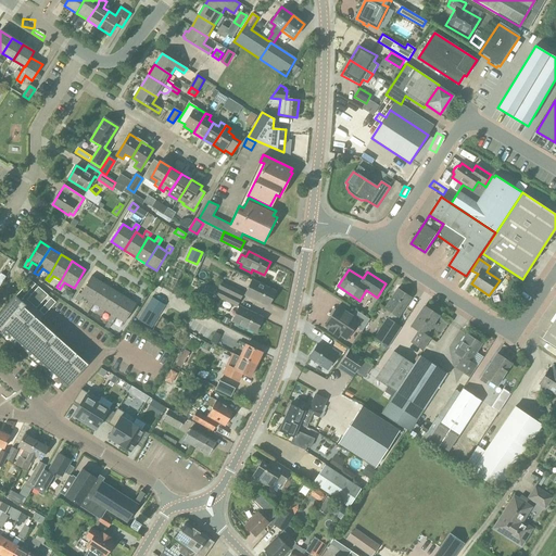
[(89,301),(101,282),(91,276),(79,294),(78,293),(74,300),(78,303),(83,297),(89,301)]
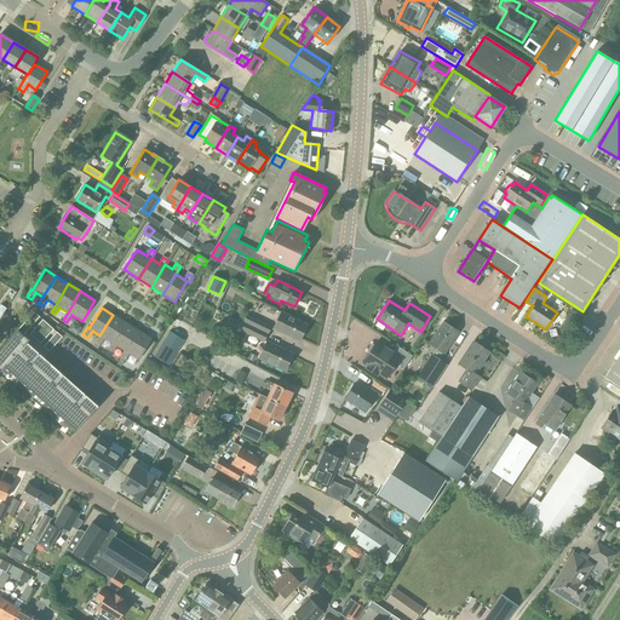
[(299,342),(306,325),(281,313),(274,328),(299,342)]
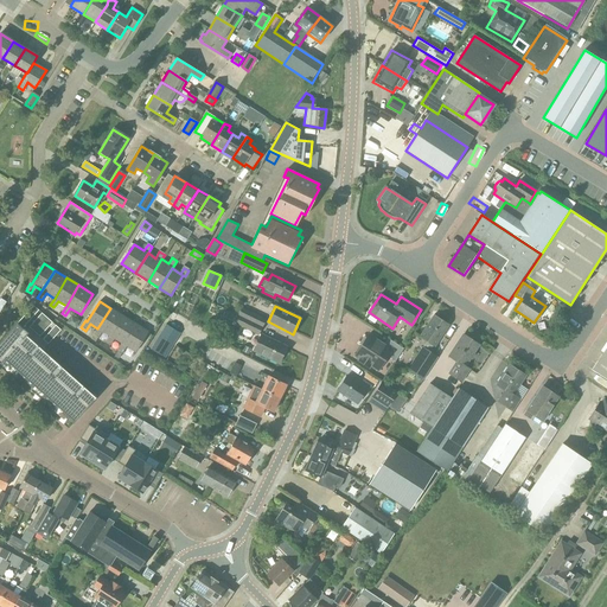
[(109,336),(122,315),(110,308),(97,328),(93,336),(97,338),(102,331),(109,336)]
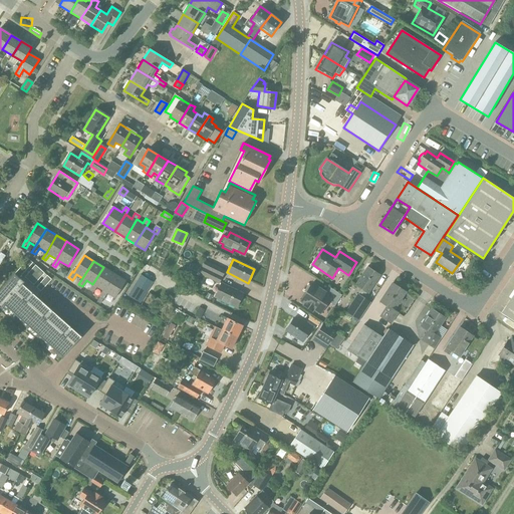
[(202,268),(221,278),(225,272),(206,261),(202,268)]
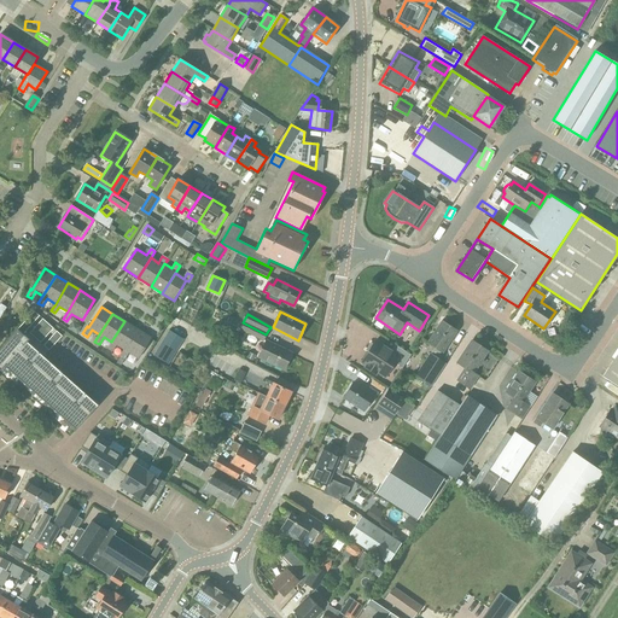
[(262,342),(266,334),(243,322),(229,315),(225,325),(238,331),(239,330),(262,342)]
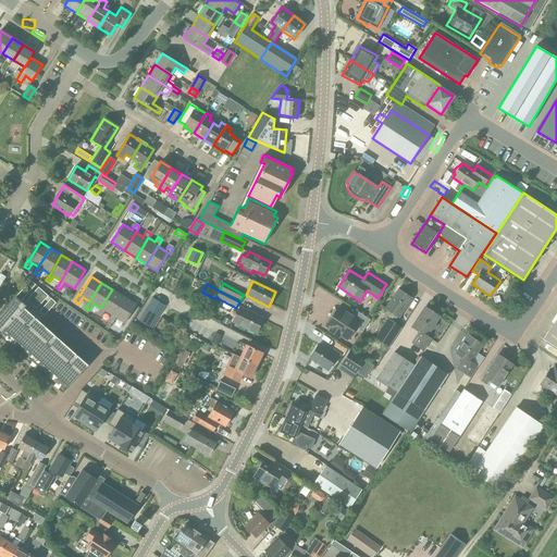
[(65,289),(61,296),(70,301),(74,295),(65,289)]
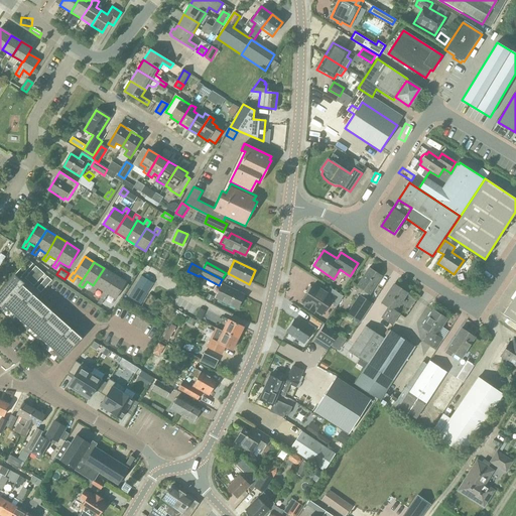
[(104,291),(114,274),(104,268),(93,285),(89,291),(94,294),(97,288),(104,291)]
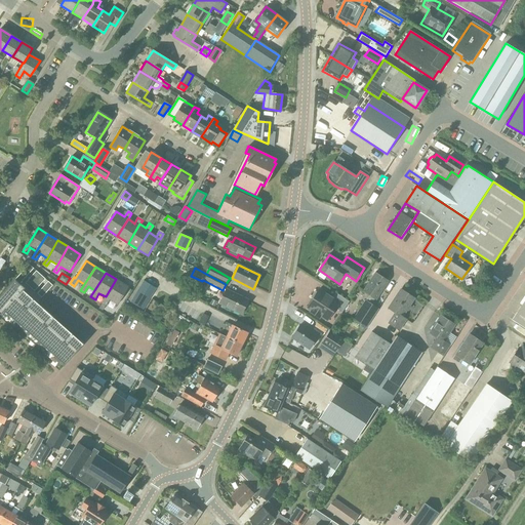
[(375,299),(388,282),(375,273),(363,291),(375,299)]
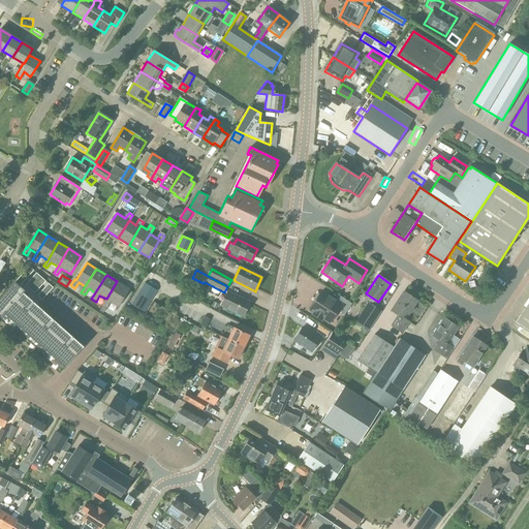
[(117,281),(106,299),(98,311),(103,313),(111,302),(119,307),(129,289),(117,281)]
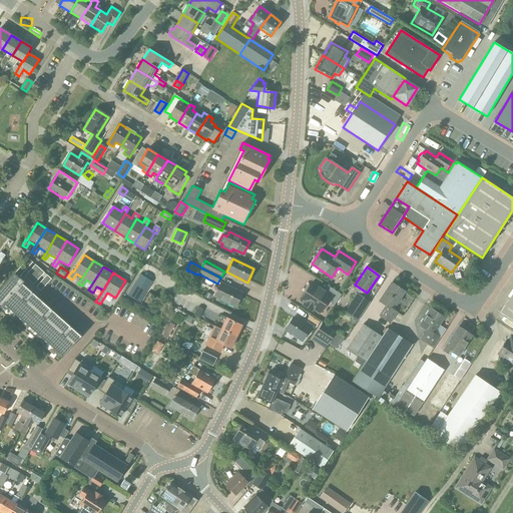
[(138,302),(151,282),(140,274),(127,294),(138,302)]
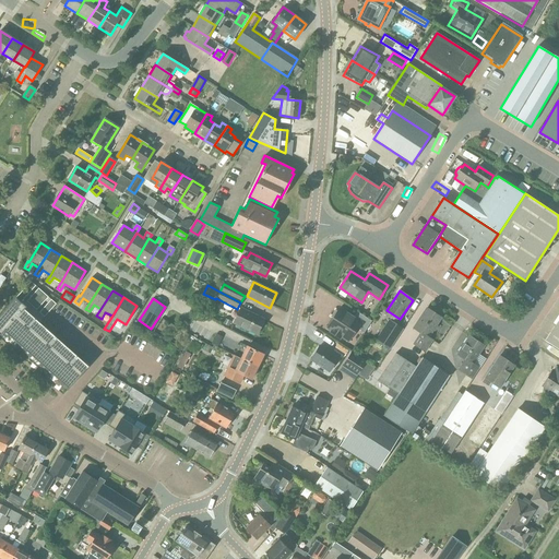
[(15,299),(0,316),(0,329),(1,330),(7,335),(9,333),(13,337),(31,318),(20,309),(22,306),(15,299)]
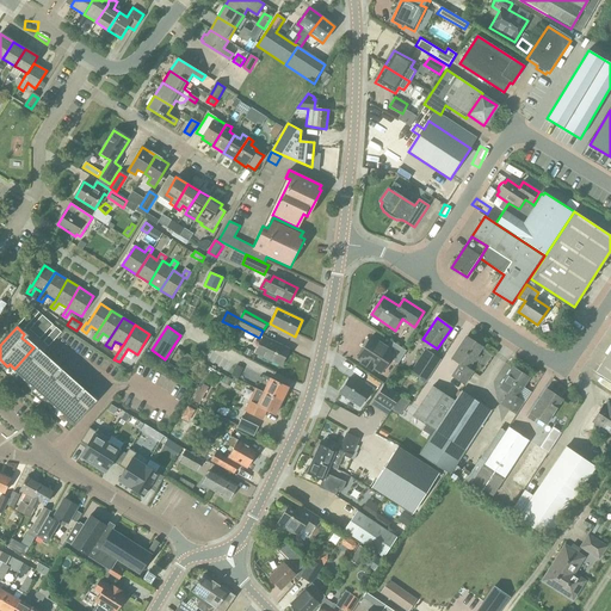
[(281,365),(288,350),(263,337),(255,353),(281,365)]
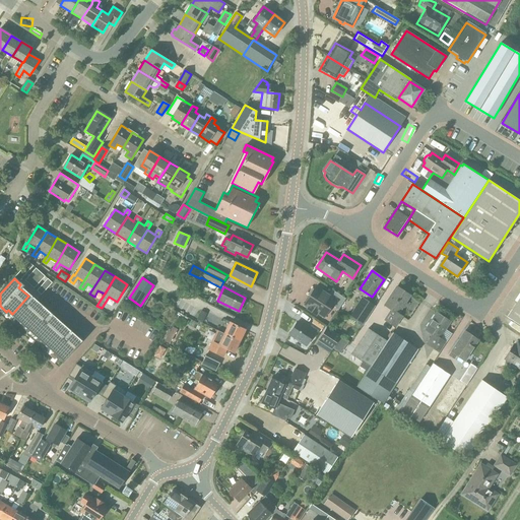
[(395,327),(402,316),(398,314),(410,296),(397,286),(385,306),(391,310),(385,320),(395,327)]
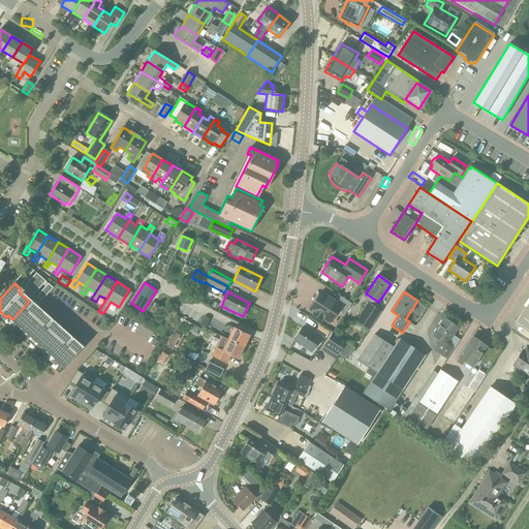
[(322,318),(330,322),(337,312),(339,311),(344,315),(343,317),(351,304),(338,294),(334,301),(321,292),(319,296),(317,293),(313,300),(315,301),(309,310),(313,312),(312,314),(321,320),(322,318)]
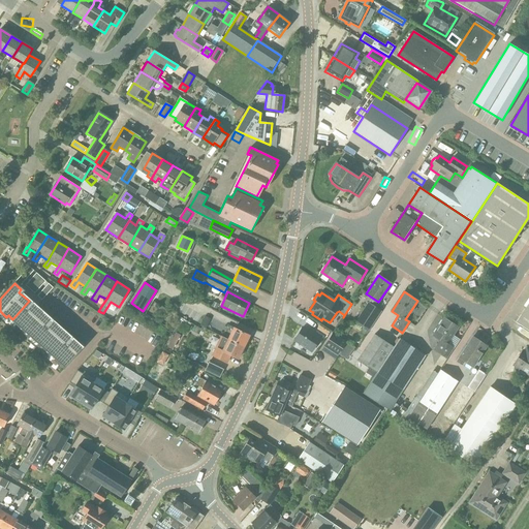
[(29,301),(12,319),(17,322),(14,324),(21,331),(39,310),(29,301)]
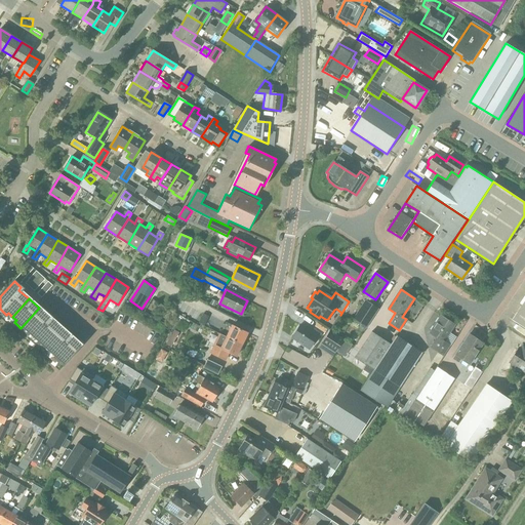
[(524,328),(524,299),(512,320),(524,328)]
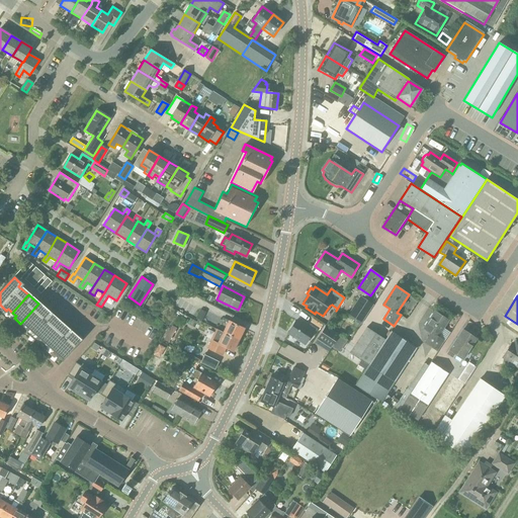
[(359,324),(372,305),(360,296),(347,316),(359,324)]
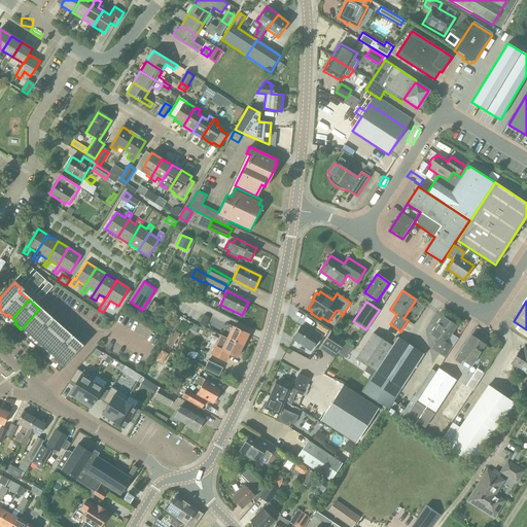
[(39,309),(21,329),(27,335),(29,332),(33,337),(48,318),(39,309)]
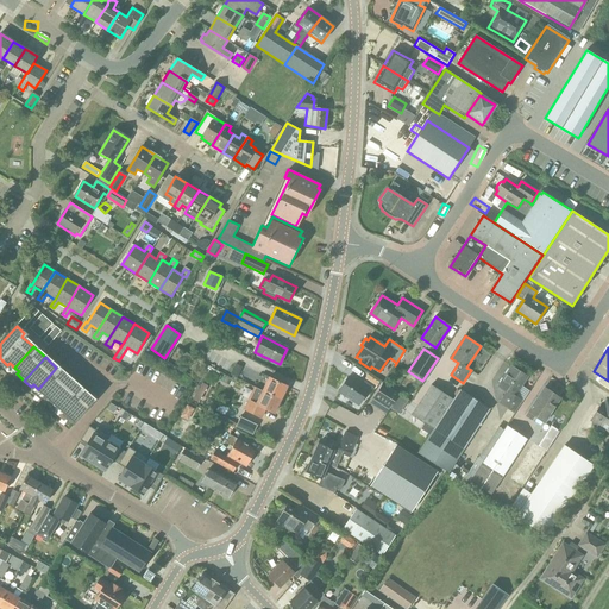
[(257,381),(261,375),(239,365),(232,381),(239,384),(237,389),(245,393),(252,378),(257,381)]
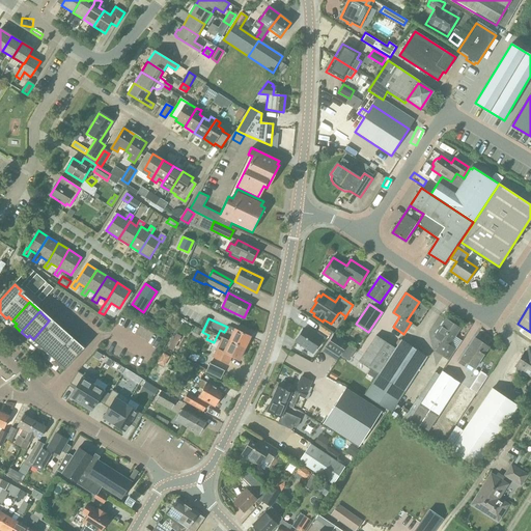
[(448,359),(454,350),(448,345),(459,329),(446,319),(435,337),(442,341),(436,351),(448,359)]
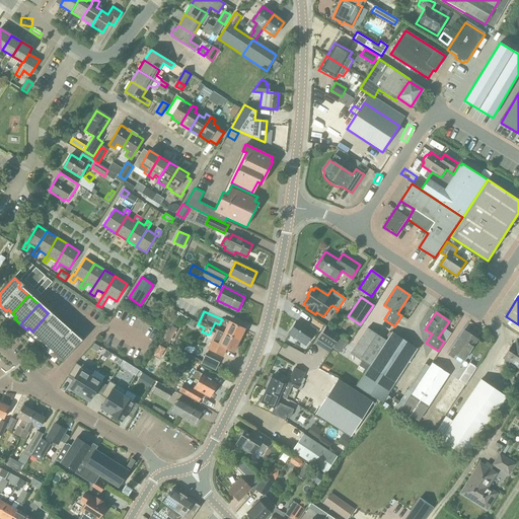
[(48,313),(32,331),(36,335),(34,337),(41,343),(58,322),(48,313)]
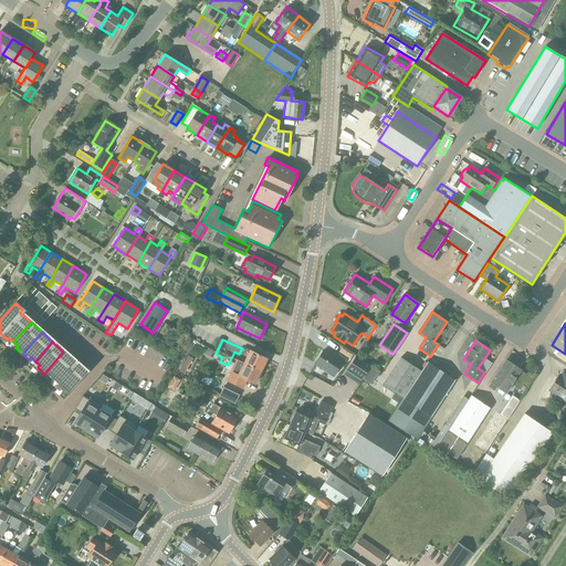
[(157,348),(167,354),(164,359),(174,365),(180,353),(160,342),(157,348)]
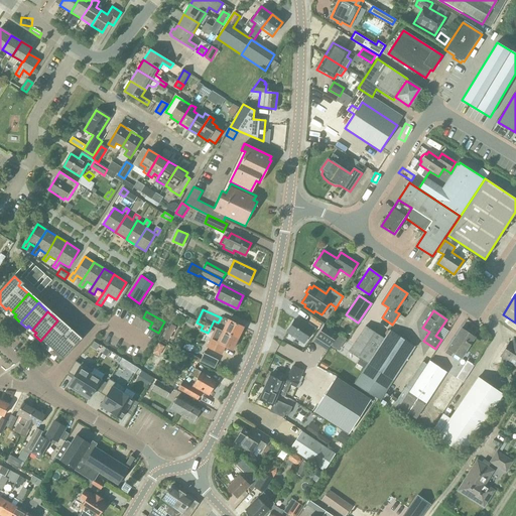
[(286,332),(303,343),(313,328),(303,321),(301,324),(295,318),(286,332)]
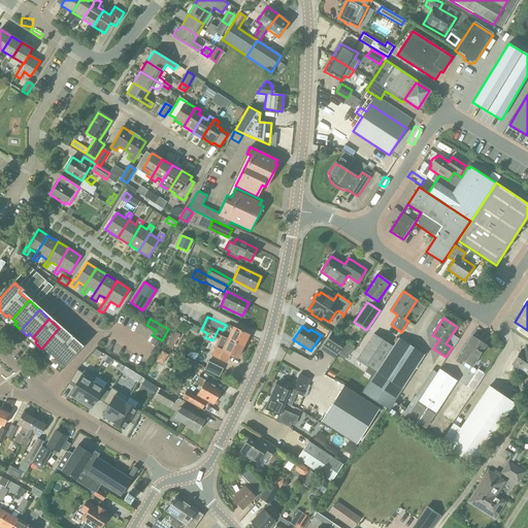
[(228,339),(243,347),(249,335),(233,327),(228,339)]
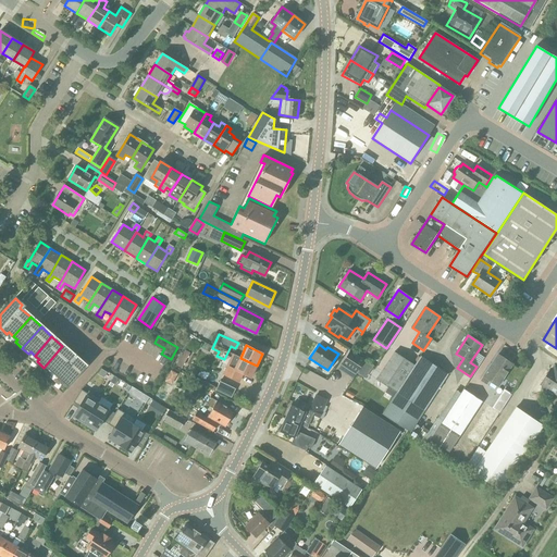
[(62,346),(44,368),(50,373),(52,371),(57,374),(73,356),(62,346)]
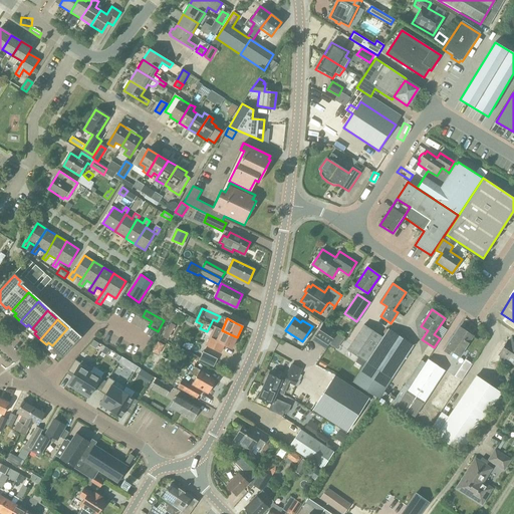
[(171,322),(163,337),(168,339),(175,325),(171,322)]
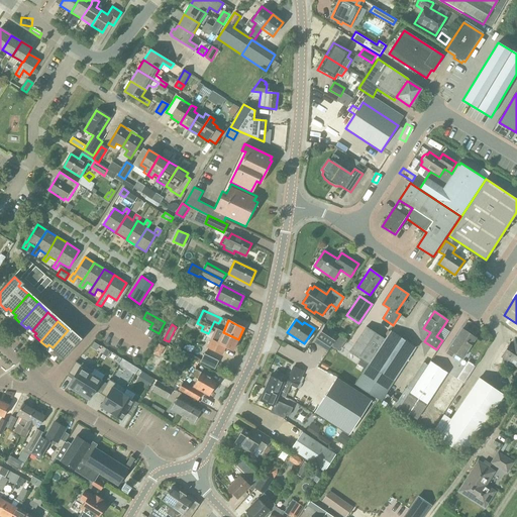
[(330,346),(338,333),(325,325),(317,338),(330,346)]
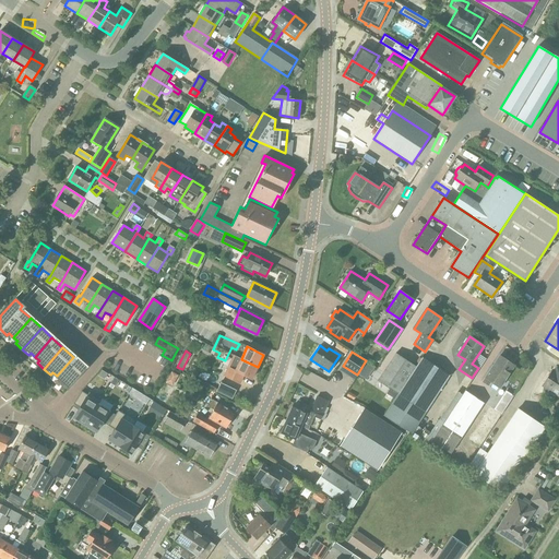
[(397,394),(416,366),(396,353),(378,381),(397,394)]
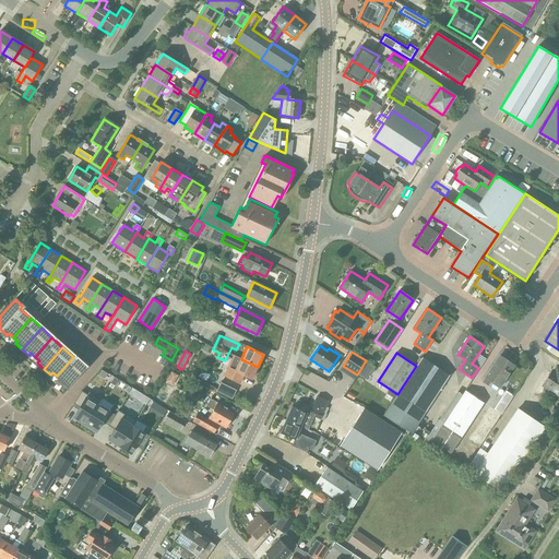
[(500,388),(514,366),(499,356),(483,381),(488,384),(490,381),(500,388)]
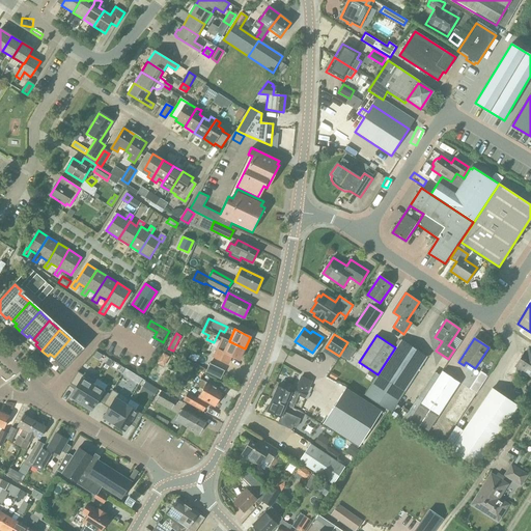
[(70,339),(54,357),(58,361),(56,363),(63,369),(81,348),(70,339)]
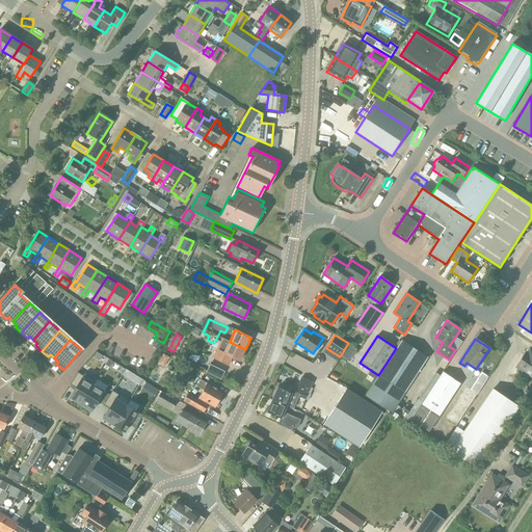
[(396,348),(378,375),(404,393),(427,357),(402,340),(396,348)]
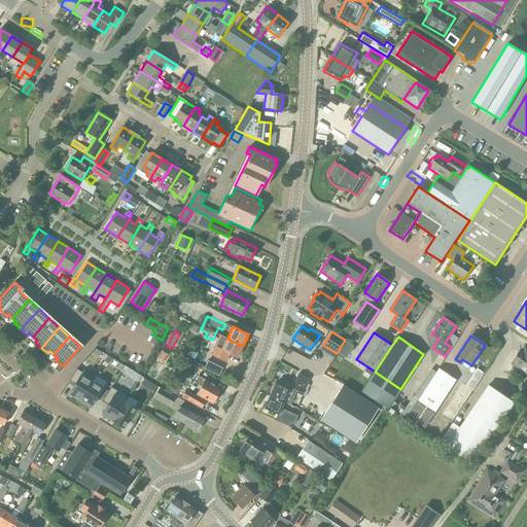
[(224,361),(229,353),(237,357),(243,346),(227,339),(221,350),(214,347),(211,354),(224,361)]
